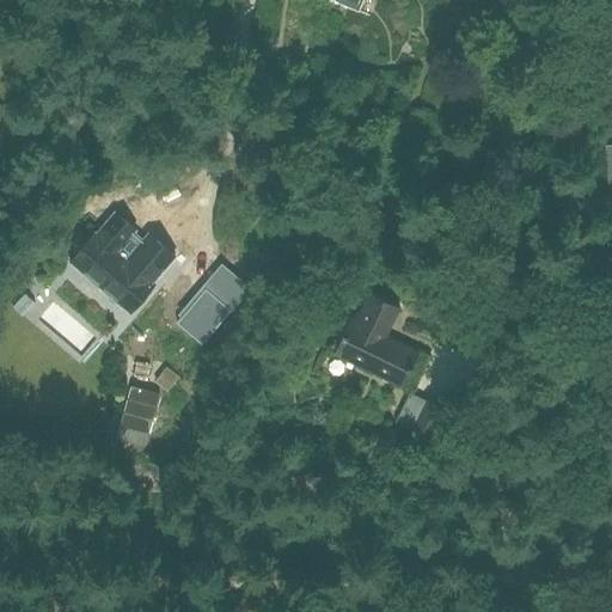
[(334,0),(359,11),(362,0),(334,0)]
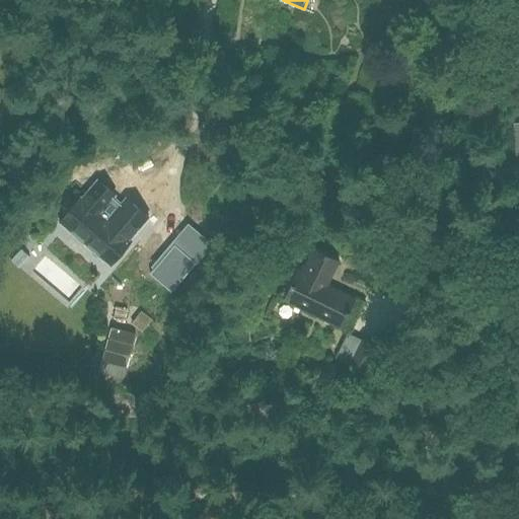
[(82,197),(61,222),(110,264),(131,241),(129,239),(148,217),(126,199),(120,207),(110,200),(117,194),(99,179),(84,199),(82,197)]
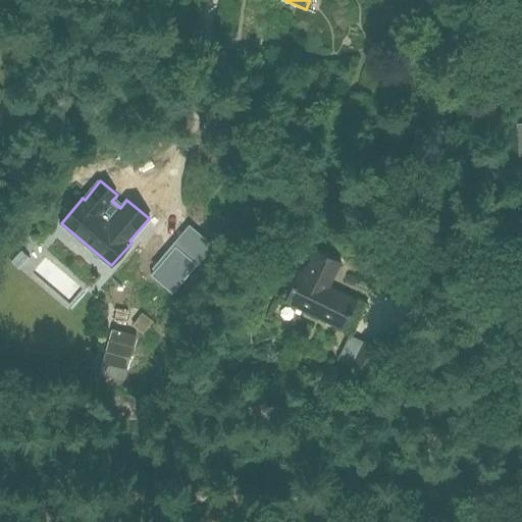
[(203,251),(215,242),(202,224),(190,233),(203,251)]
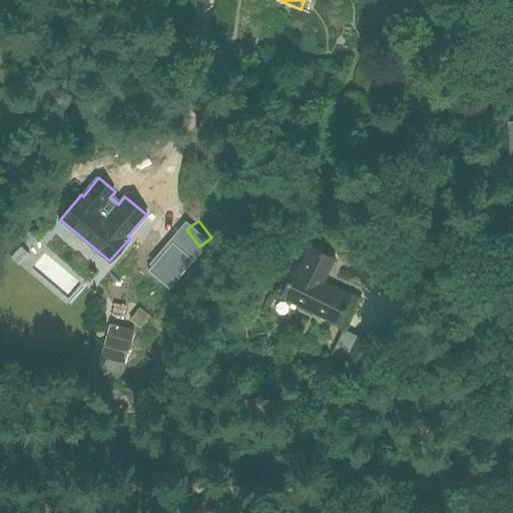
[(172,241),(148,270),(170,289),(194,260),(172,241)]
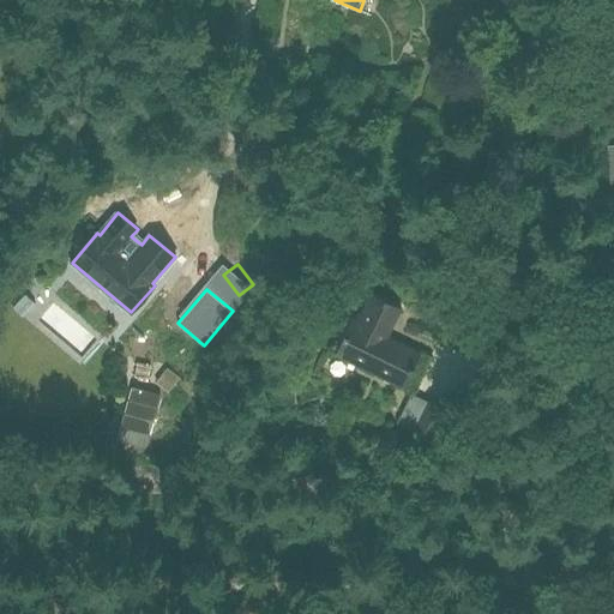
[(335,354),(403,387),(420,353),(386,337),(399,309),(371,295),(357,323),(351,320),(335,354)]
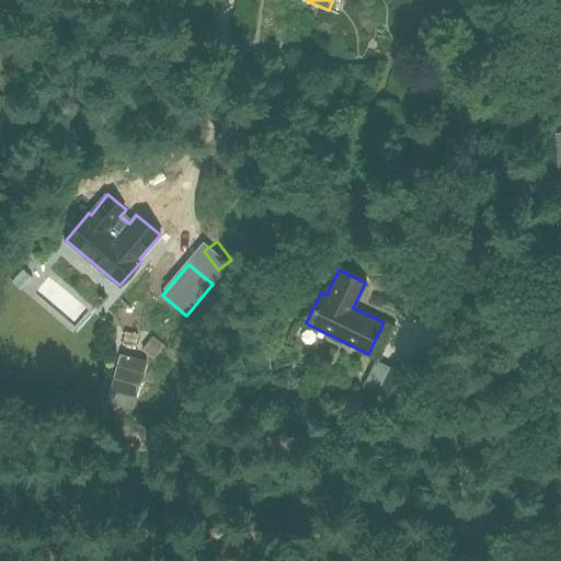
[(384,385),(367,377),(363,386),(393,401),(408,375),(392,367),(384,385)]
